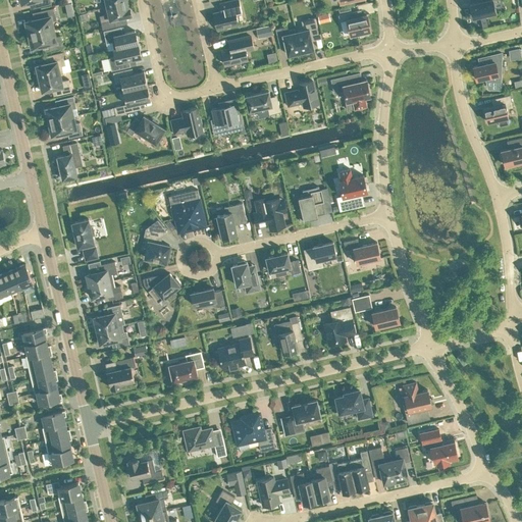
[(221,10),(213,12),(217,29),(238,23),(236,12),(242,10),(241,6),(239,0),(230,0),(224,1),(219,2),(221,10)]
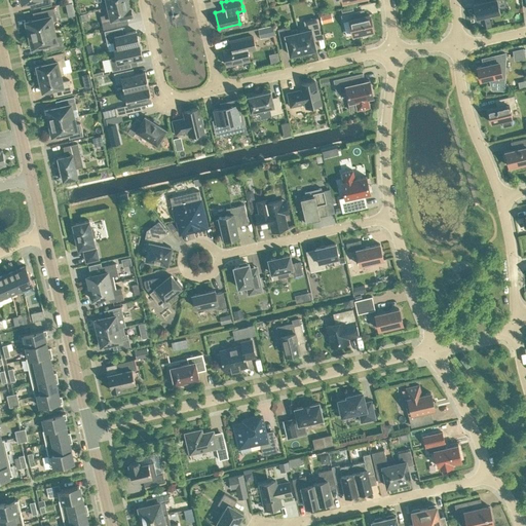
[(474,3),(477,16),(488,14),(491,13),(492,15),(499,13),(496,0),(486,0),(487,0),(474,3)]
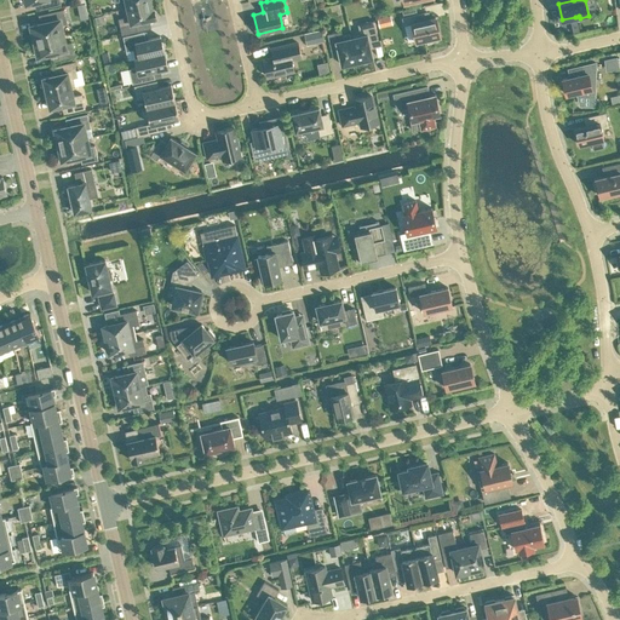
[(150,1),(122,9),(124,16),(119,18),(122,34),(138,30),(137,21),(156,17),(154,7),(151,7),(150,1)]
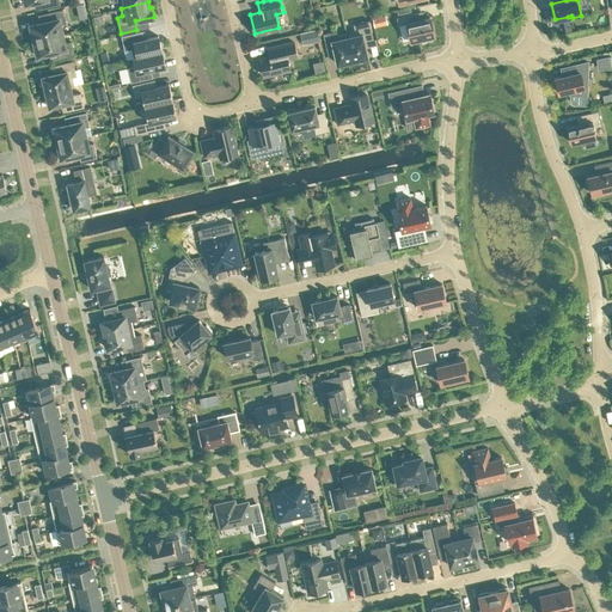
[(62,32),(61,24),(66,23),(63,8),(47,12),(49,20),(30,24),(32,32),(30,32),(31,41),(62,32)]
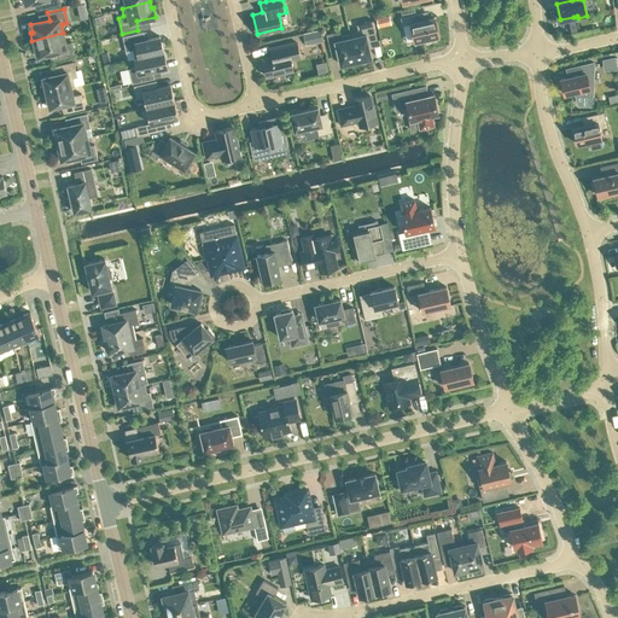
[(391,13),(379,15),(380,24),(392,23),(391,13)]
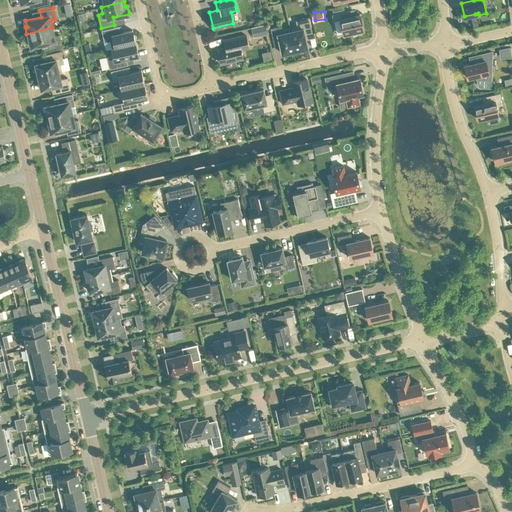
[(331,14),(333,20),(340,19),(343,33),(352,31),(353,35),(361,33),(360,29),(363,29),(359,14),(346,17),(344,11),(331,14)]
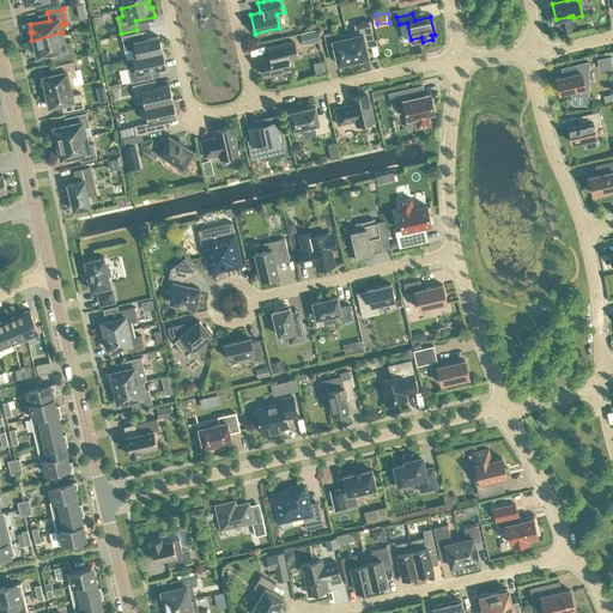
[(356,35),(349,36),(347,36),(353,60),(356,59),(358,61),(364,60),(365,56),(368,56),(365,43),(366,41),(374,38),(369,19),(353,23),(356,35)]
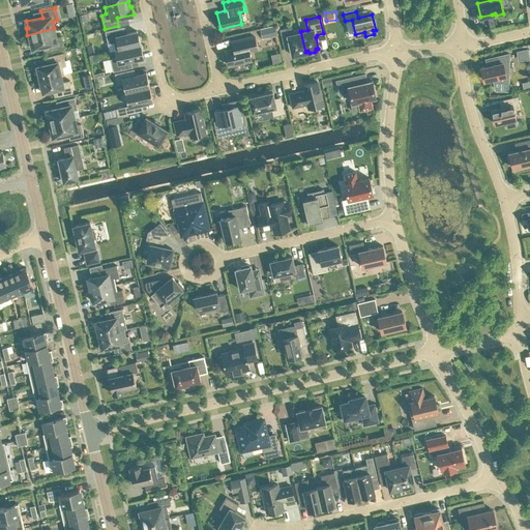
[(276,35),(274,25),(260,28),(262,38),(276,35)]
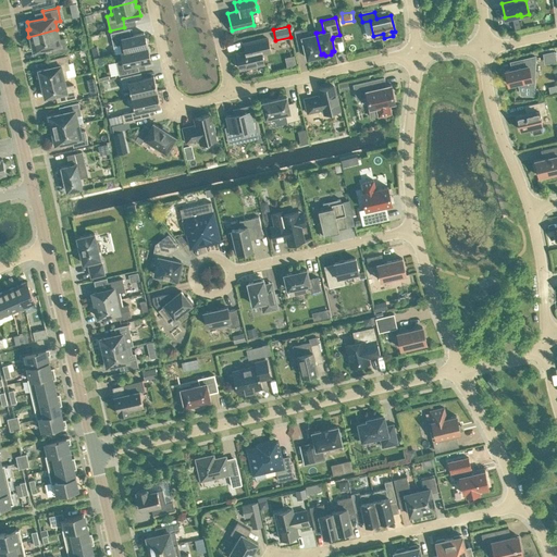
[(120,44),(121,51),(147,46),(144,32),(133,35),(131,34),(130,28),(130,27),(110,32),(113,46),(120,44)]
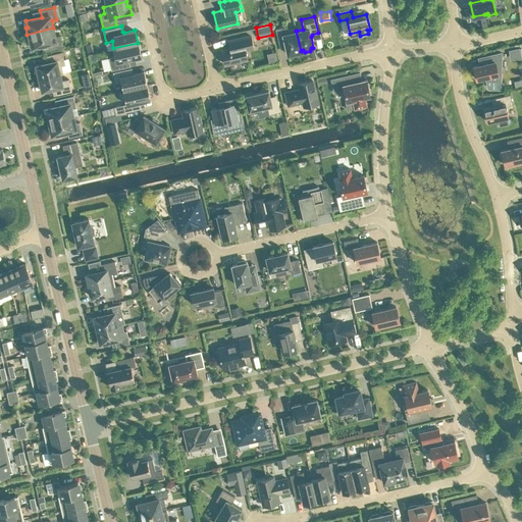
[(296,31),(297,31),(296,28),(288,30),(286,25),(275,28),(278,42),(284,41),(288,54),(290,53),(292,55),(297,54),(299,51),(301,51),(296,31)]
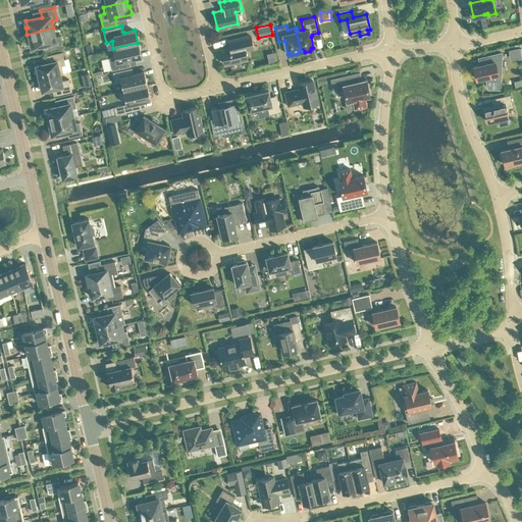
[(55,36),(53,28),(27,35),(29,41),(31,40),(32,47),(48,43),(49,50),(63,47),(60,35),(55,36)]
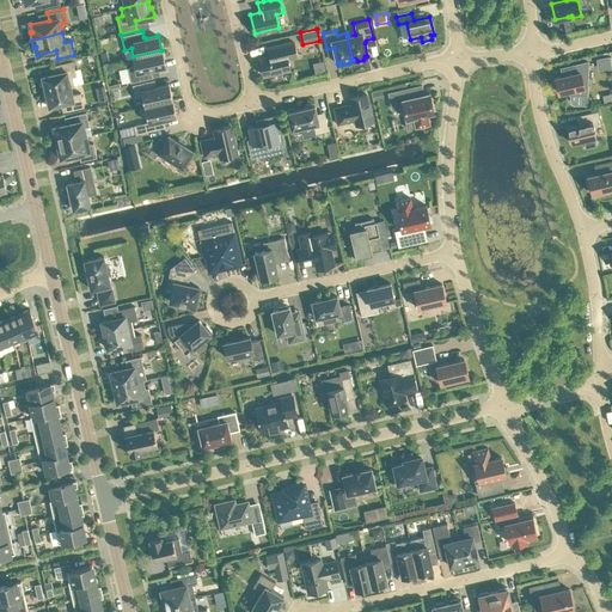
[(259,57),(264,74),(289,69),(287,59),(298,56),(294,41),(268,47),(270,55),(259,57)]
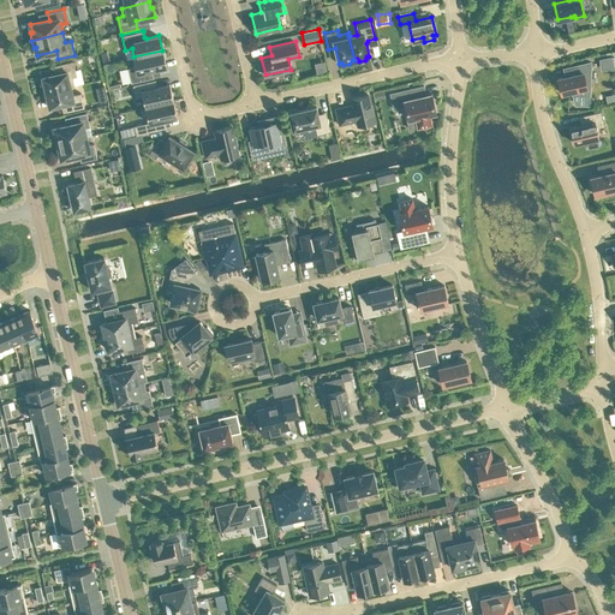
[(162,51),(133,57),(136,66),(127,67),(131,82),(154,77),(153,76),(151,71),(153,69),(154,69),(166,66),(162,51)]
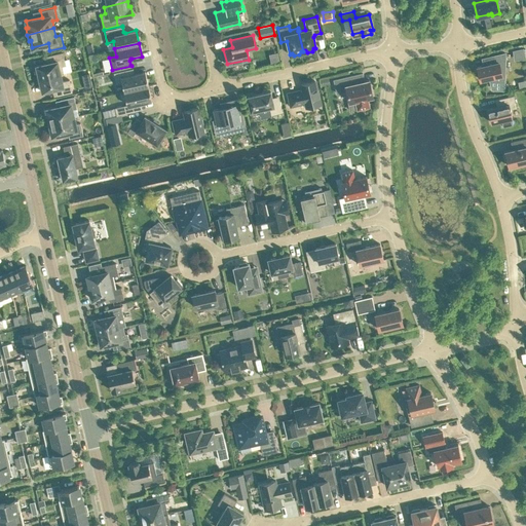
[(525,54),(525,48),(514,50),(515,58),(525,54)]
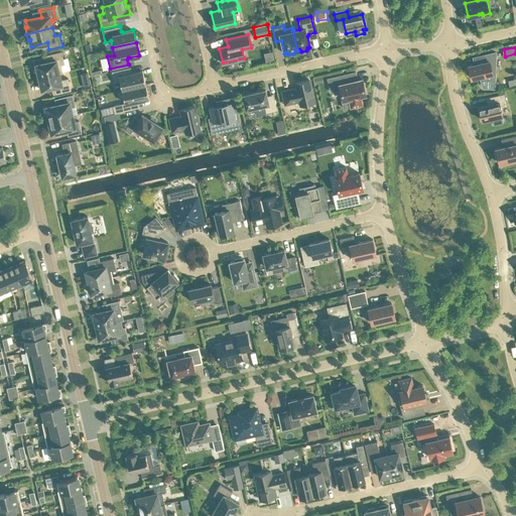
[(266,50),(267,60),(275,58),(274,49),(266,50)]
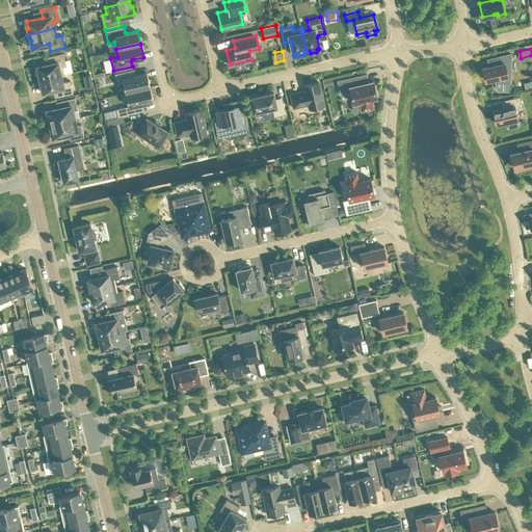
[(36,77),(37,79),(61,74),(61,75),(64,74),(62,67),(67,65),(63,52),(49,55),(51,62),(36,65),(38,73),(36,73),(36,75),(36,77)]
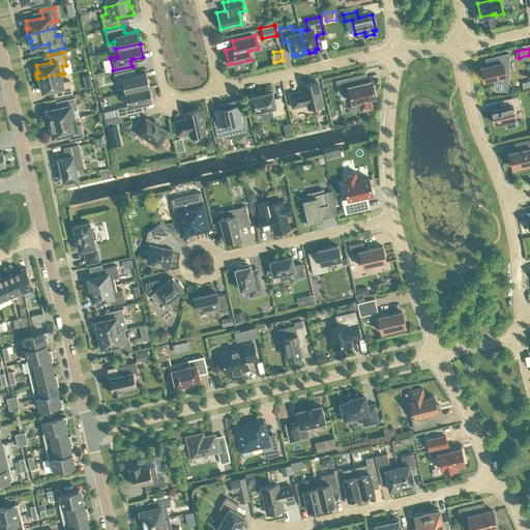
[(494,82),(507,82),(508,53),(497,56),(496,63),(480,67),(483,80),(493,78),(494,82)]
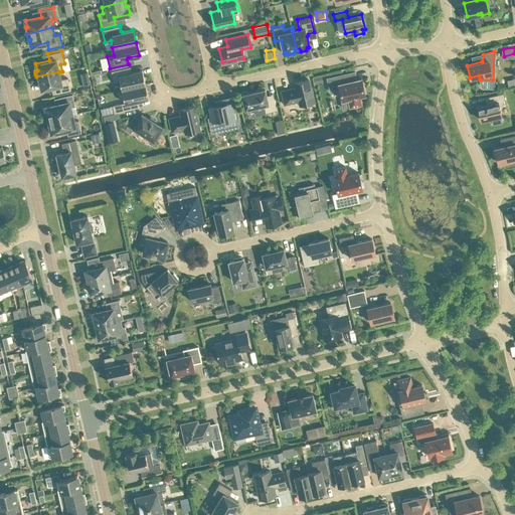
[(145,83),(142,69),(132,72),(126,73),(125,67),(111,70),(114,81),(120,80),(122,88),(122,89),(145,83)]
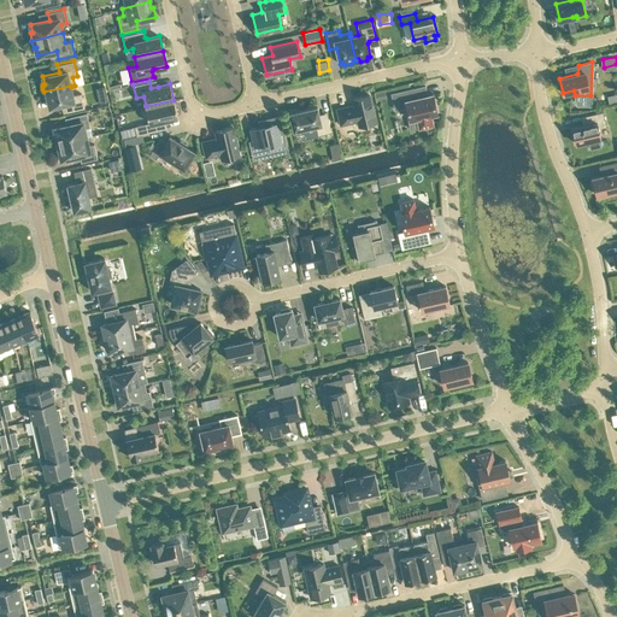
[(430,115),(438,112),(433,93),(427,94),(425,84),(392,93),(395,109),(406,106),(410,119),(417,117),(419,127),(433,124),(430,115)]
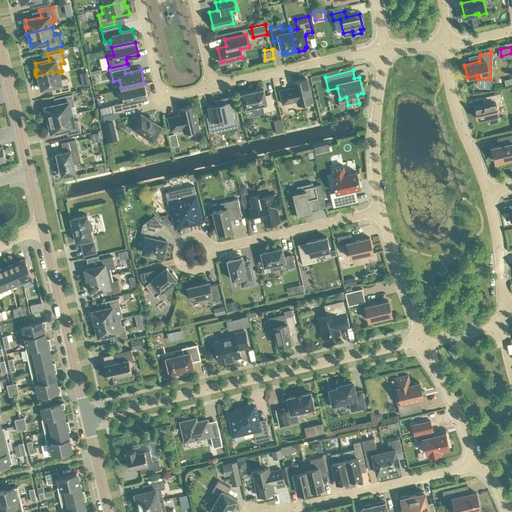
[(59,71),(36,76),(36,79),(37,81),(38,83),(40,82),(41,89),(55,85),(56,92),(70,89),(67,77),(60,79),(59,72),(59,71)]
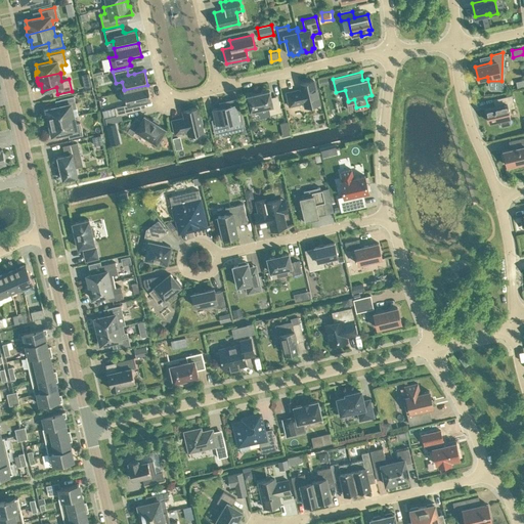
[(92,85),(89,73),(85,74),(87,83),(83,83),(84,87),(92,85)]
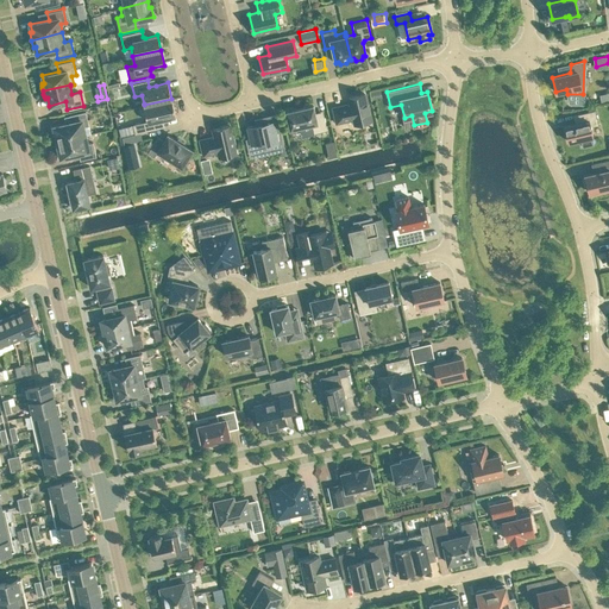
[(353,118),(355,124),(371,119),(365,93),(349,98),(350,104),(333,107),(337,123),(353,118)]
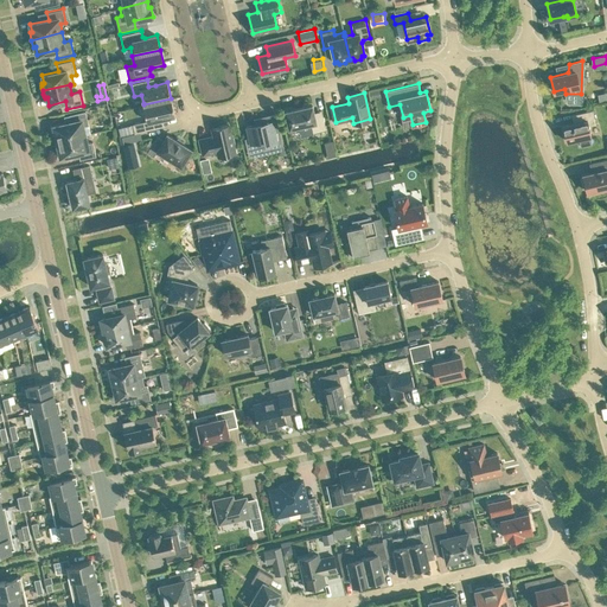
[(171,98),(144,104),(147,120),(132,123),(134,133),(164,126),(163,117),(176,115),(171,98)]
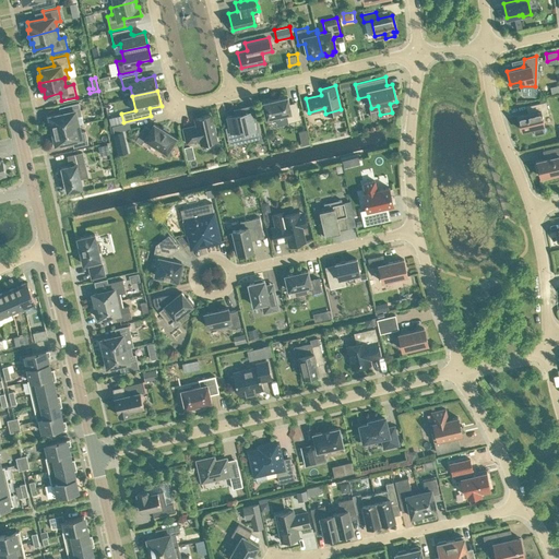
[(262,102),(263,103),(266,117),(285,113),(287,121),(300,119),(297,105),(289,107),(287,97),(287,96),(286,96),(286,97),(263,102),(262,102)]
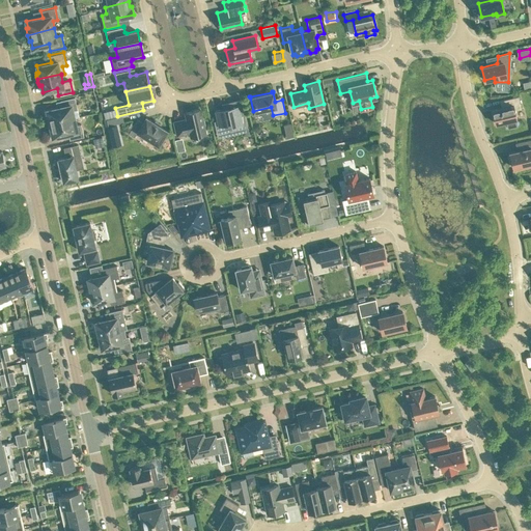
[(493,109),(496,123),(516,118),(514,109),(521,108),(518,95),(503,100),(505,106),(493,109)]
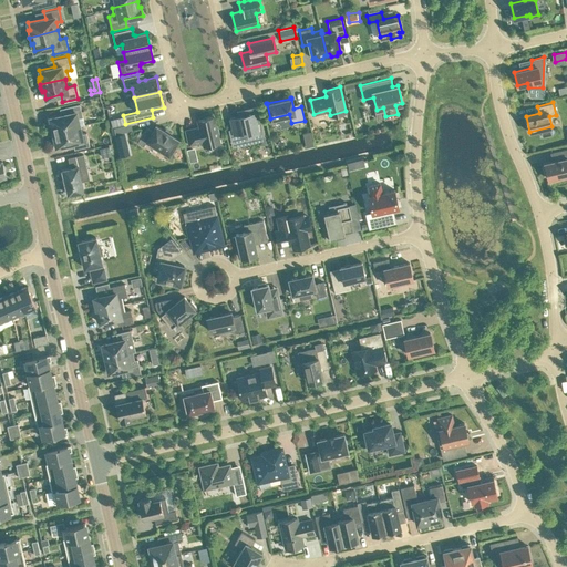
[(51,124),(53,132),(80,125),(78,117),(83,116),(80,103),(64,106),(66,114),(48,119),(49,125),(51,124)]
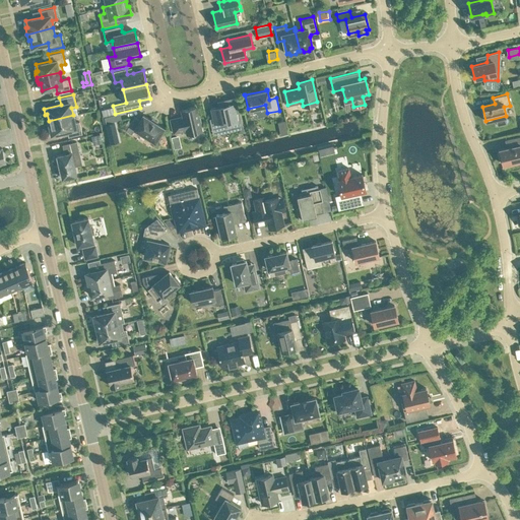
[(210,118),(213,131),(224,128),(224,127),(229,126),(230,130),(239,128),(236,114),(240,114),(236,98),(222,101),(223,106),(211,108),(213,118),(210,118)]
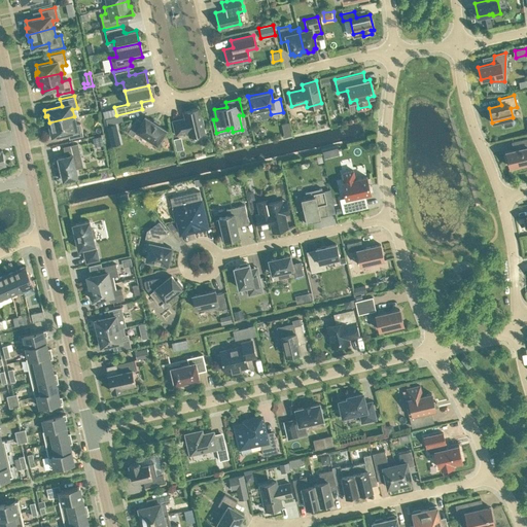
[(203,126),(204,124),(203,119),(201,117),(199,108),(184,111),(185,117),(173,120),(176,134),(188,131),(189,135),(204,132),(203,126)]
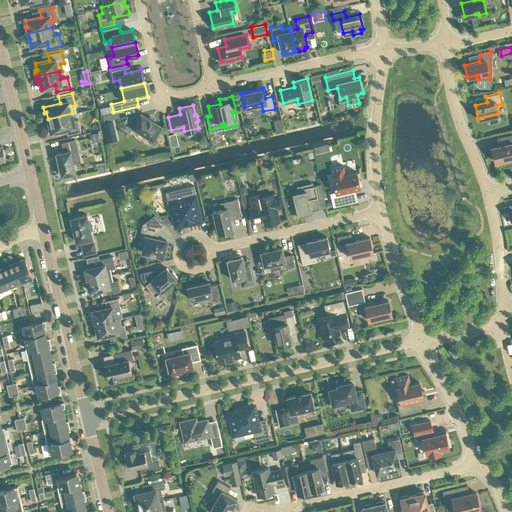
[(72,113),(48,119),(49,125),(47,126),(49,132),(66,128),(67,134),(81,131),(78,119),(73,120),(72,113)]
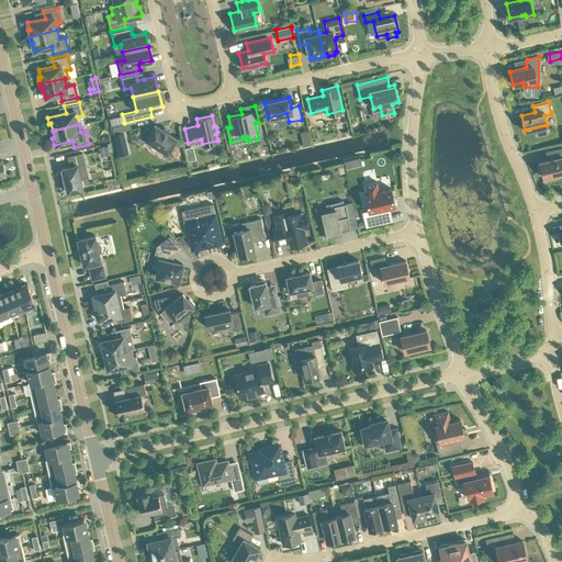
[(145,138),(168,153),(177,137),(155,124),(149,133),(143,130),(136,141),(142,144),(145,138)]
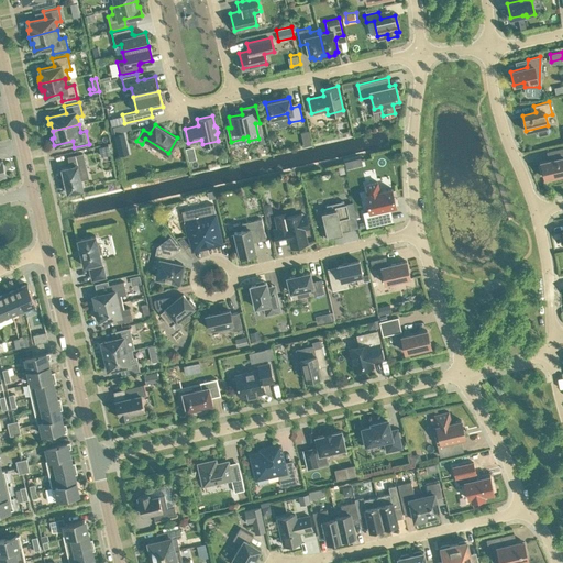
[(123,132),(114,134),(119,155),(129,153),(123,132)]
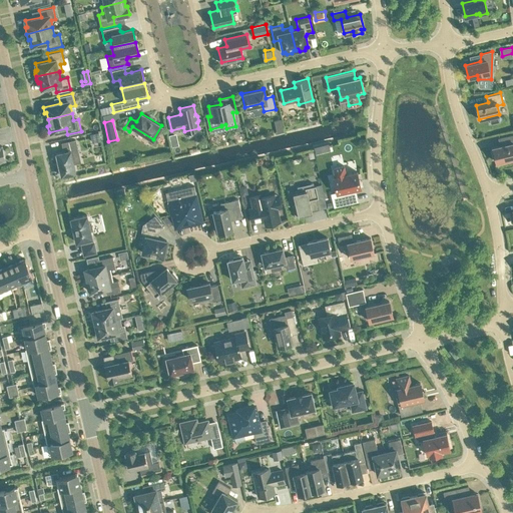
[(170,133),(173,144),(180,142),(177,131),(170,133)]
